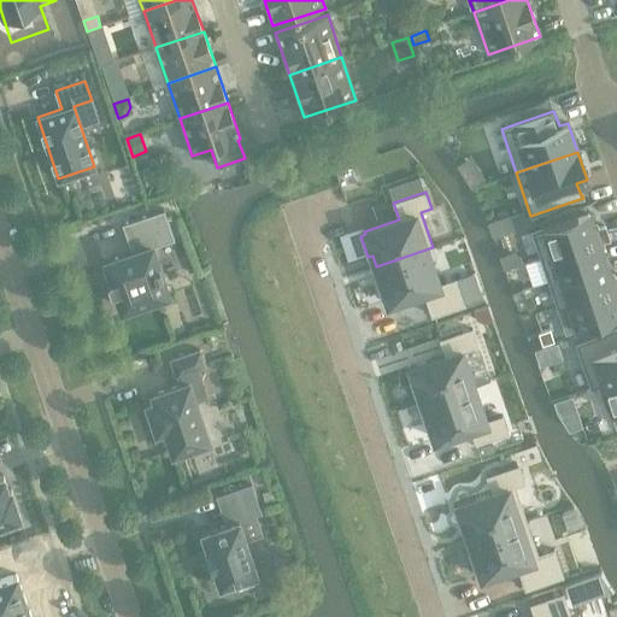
[(164,210),(122,224),(131,252),(110,259),(116,277),(109,280),(109,281),(106,282),(110,292),(112,291),(112,292),(116,291),(122,309),(165,293),(159,275),(163,274),(159,264),(157,264),(152,247),(175,240),(164,210)]
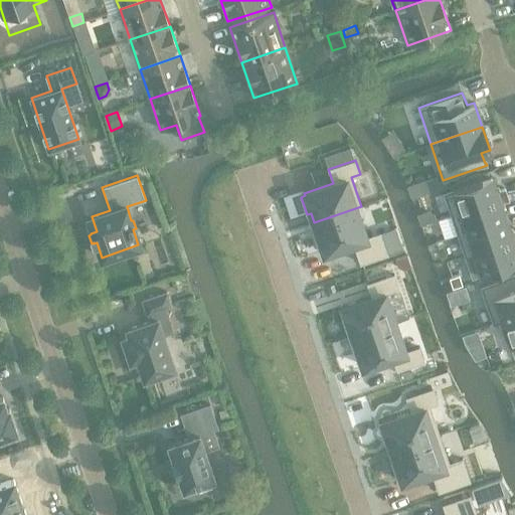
[(491,176),(444,192),(451,214),(498,198),(496,192),(491,176)]
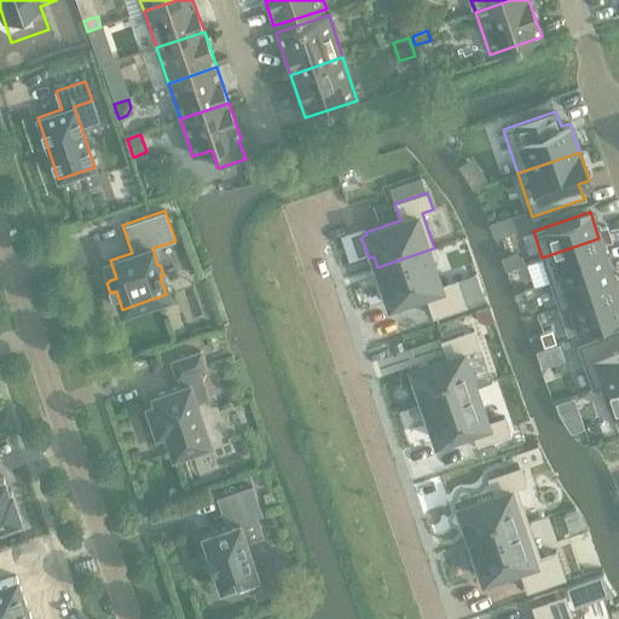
[(599,238),(542,258),(550,282),(607,262),(603,250),(601,244),(606,243),(612,241),(607,227),(601,230),(596,231),(599,238)]
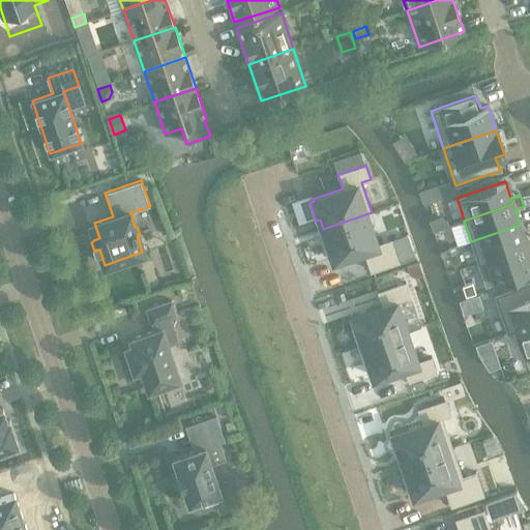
[(443,197),(434,201),(437,210),(447,207),(443,197)]
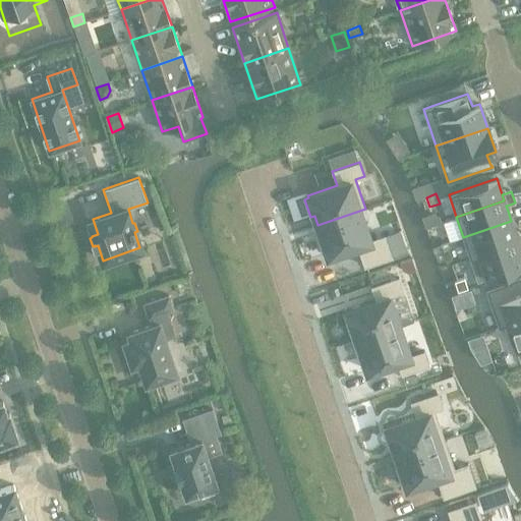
[(321,235),(316,236),(323,254),(327,252),(328,255),(344,250),(346,254),(359,249),(364,267),(392,257),(385,235),(370,240),(360,212),(365,210),(365,209),(317,225),(321,235)]
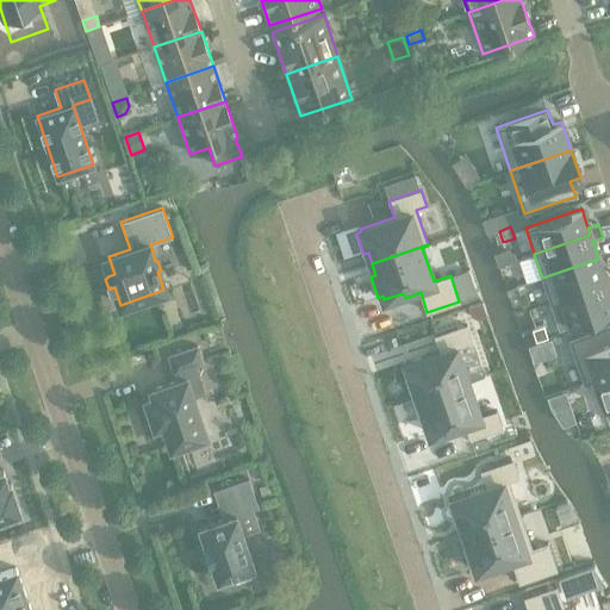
[(598,259),(542,278),(551,302),(607,284),(609,290),(609,288),(609,274),(609,275),(604,277),(598,259)]
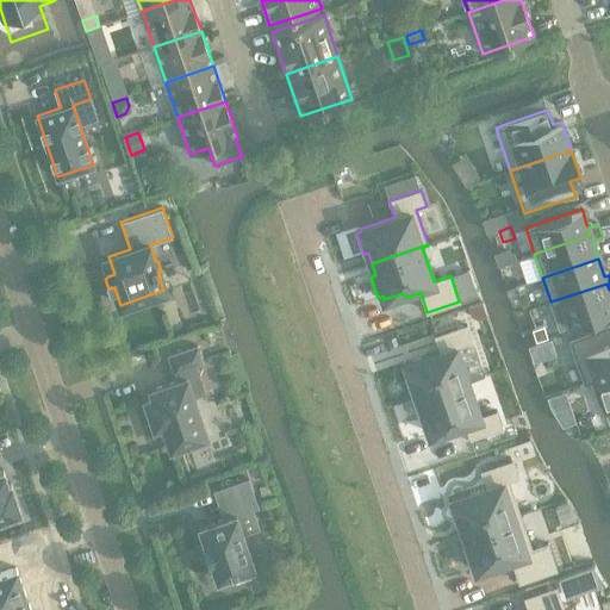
[(607,284),(551,302),(559,328),(609,310),(609,293),(609,290),(607,284)]
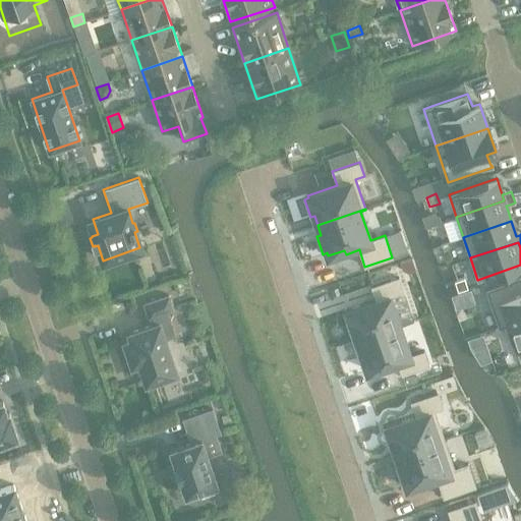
[(350,322),(346,323),(353,342),(399,326),(389,296),(403,291),(399,278),(371,287),(377,299),(346,310),(350,322)]
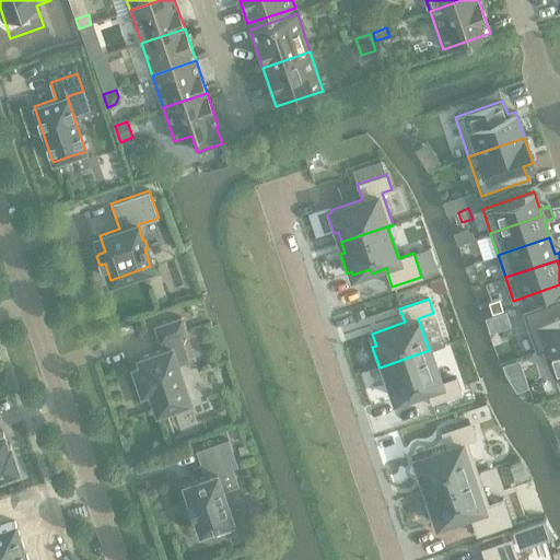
[(499,299),(489,303),(492,313),(503,310),(499,299)]
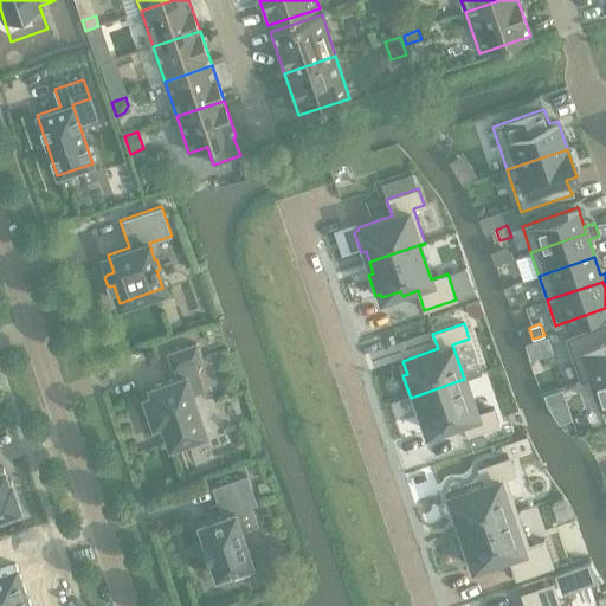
[(605,323),(566,337),(580,380),(605,371),(605,323)]
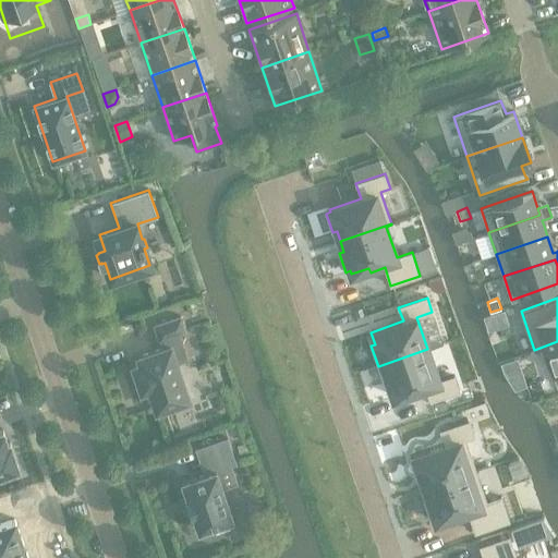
[(181,317),(154,326),(159,341),(161,340),(164,348),(141,355),(138,356),(142,368),(135,372),(142,390),(148,388),(156,410),(189,399),(171,347),(182,343),(179,334),(185,331),(181,317)]
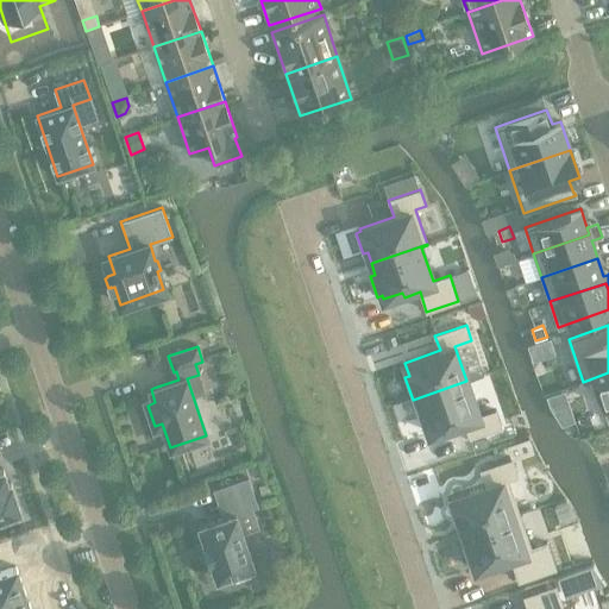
[(608,372),(583,382),(583,383),(594,380),(608,421),(608,420),(608,372)]
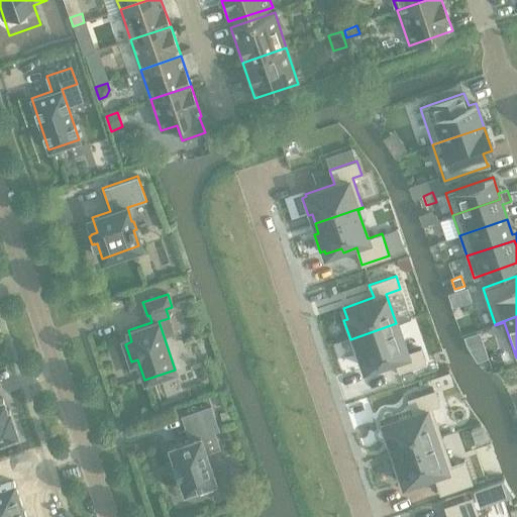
[(396,323),(350,339),(356,358),(360,357),(365,369),(394,358),(399,372),(425,363),(420,348),(407,353),(396,323)]
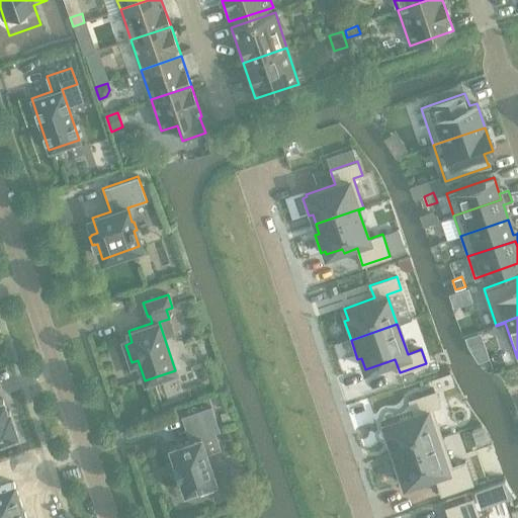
[(481,333),(465,338),(467,347),(484,341),(481,333)]
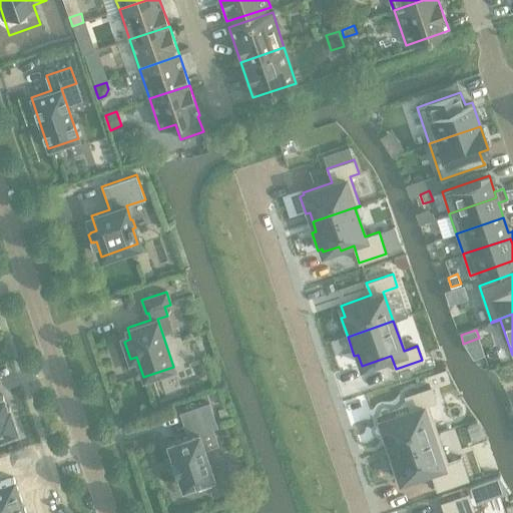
[(381,423),(377,424),(384,442),(387,440),(390,449),(438,433),(428,404),(436,401),(432,387),(405,396),(410,410),(380,420),(381,423)]
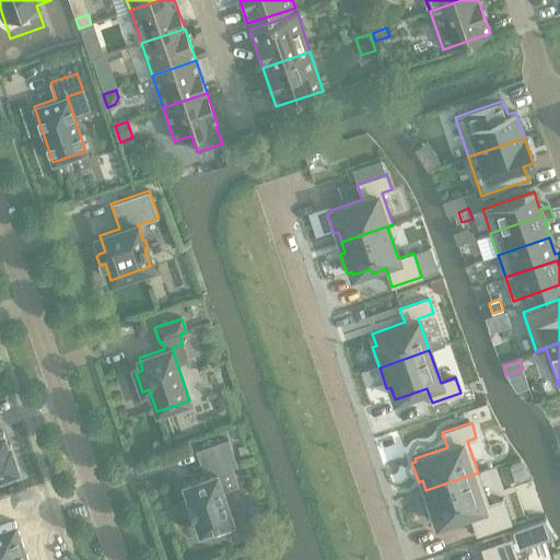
[(0,481),(12,478),(10,471),(19,469),(10,444),(8,444),(2,432),(0,432),(0,481)]
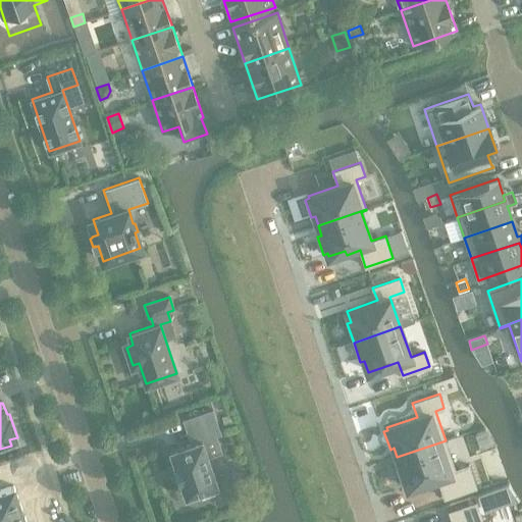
[(212,410),(189,419),(197,441),(170,451),(175,467),(174,467),(179,480),(180,480),(186,497),(200,491),(202,498),(216,492),(214,486),(217,485),(202,440),(220,434),(212,410)]
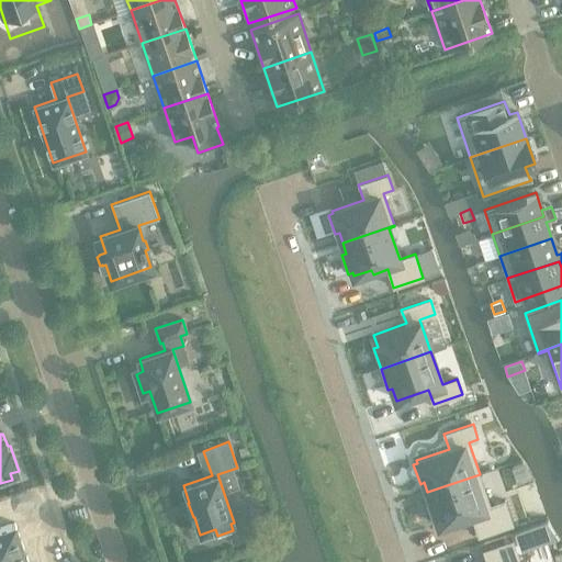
[(431,503),(427,504),(434,524),(438,523),(439,525),(471,514),(479,536),(513,525),(504,501),(490,505),(480,474),(427,492),(431,503)]
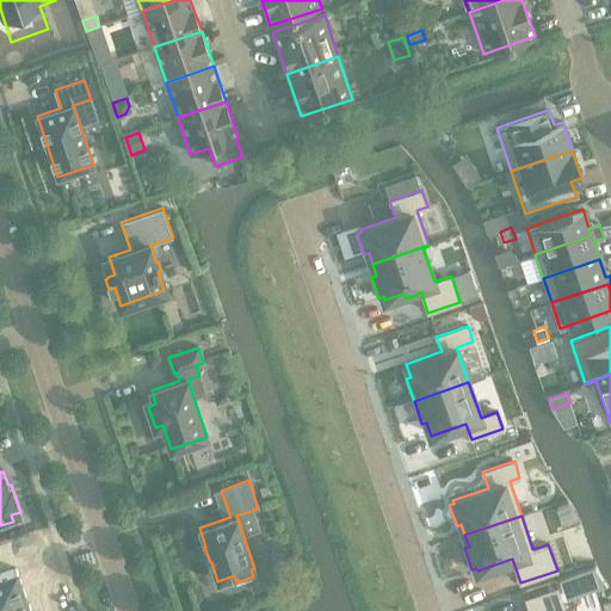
[(0,610),(30,610),(17,569),(0,574),(0,610)]
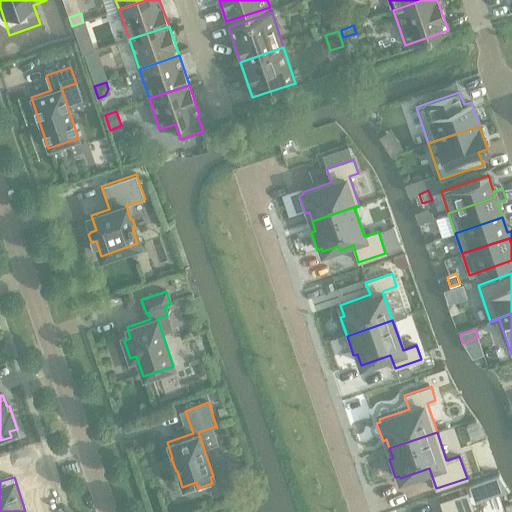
[(443,511),(473,511),(467,492),(440,502),(443,511)]
